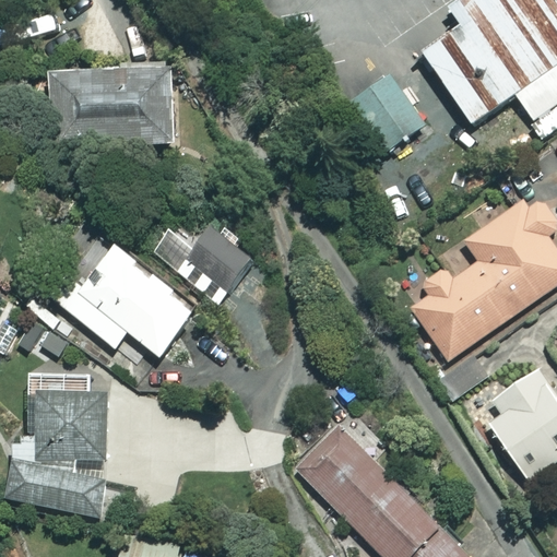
[(528,147),(556,127),(556,10),(549,0),(460,0),(442,12),(453,26),(458,34),(442,44),(439,46),(421,59),(472,133),(502,113),(528,147)]
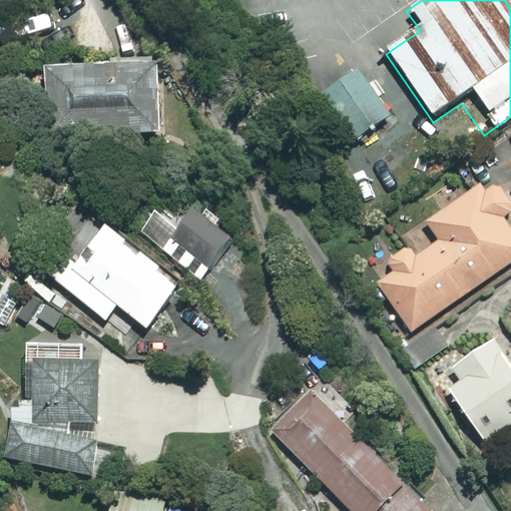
[(158,131),(155,61),(46,66),(49,136),(158,131)]
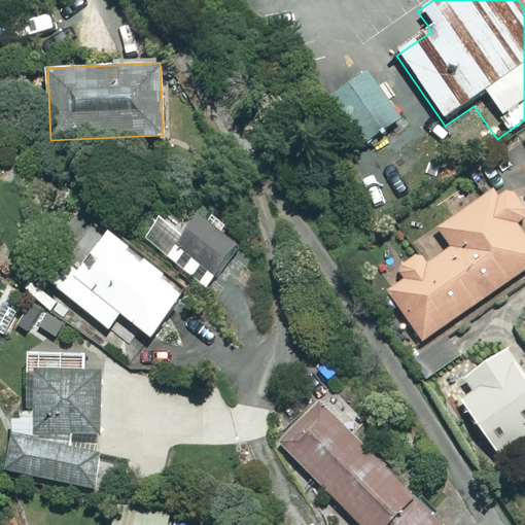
[(400,125),(372,77),(324,105),(352,152),(400,125)]
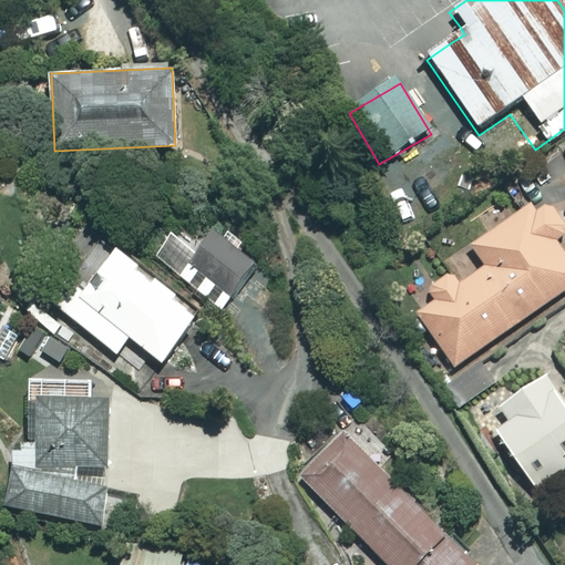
[(530,202),(471,243),(484,262),(456,283),(452,275),(443,274),(431,284),(429,291),(434,299),(417,312),(454,368),(564,288),(564,255),(554,239),(564,234),(564,224),(552,203),(542,204),(535,209),(530,202)]
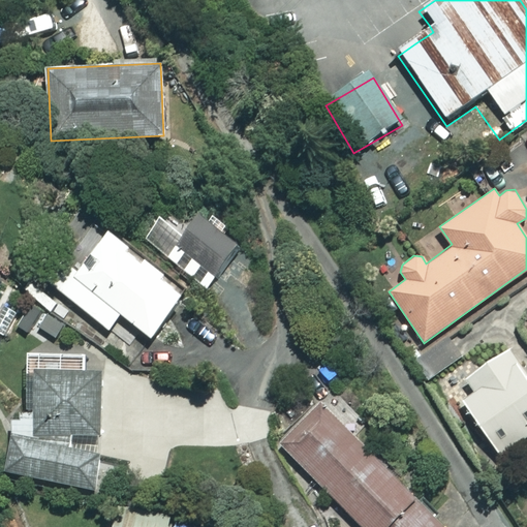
[(185,234),(161,214),(143,239),(205,287),(239,244),(200,214),(185,234)]
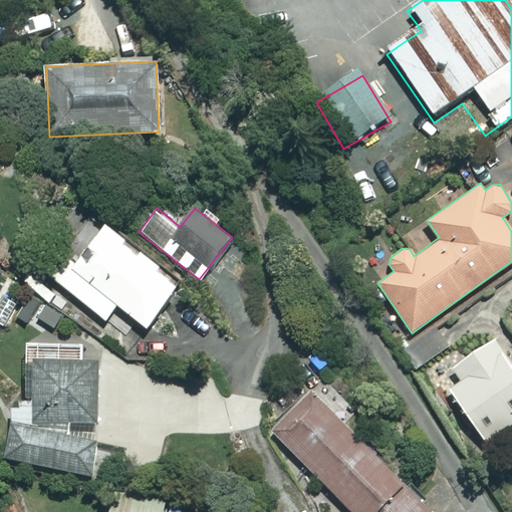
[(102,221),(70,261),(59,253),(45,271),(104,319),(116,304),(145,326),(180,283),(102,221)]
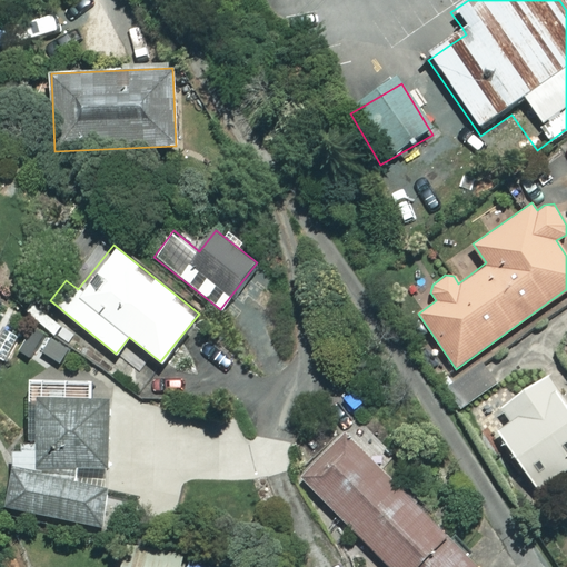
[(566,404),(547,371),(489,418),(531,486),(547,477),(550,480),(566,469),(566,404)]
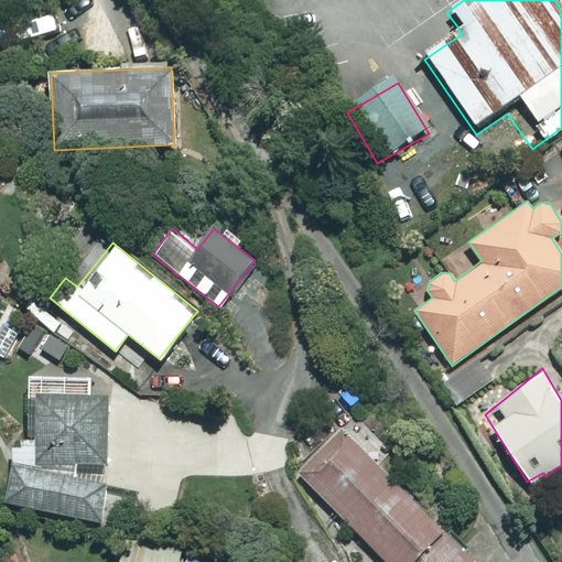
[(106,525),(115,490),(112,393),(92,393),(92,378),(33,379),(34,441),(9,441),(9,463),(0,497),(106,525)]
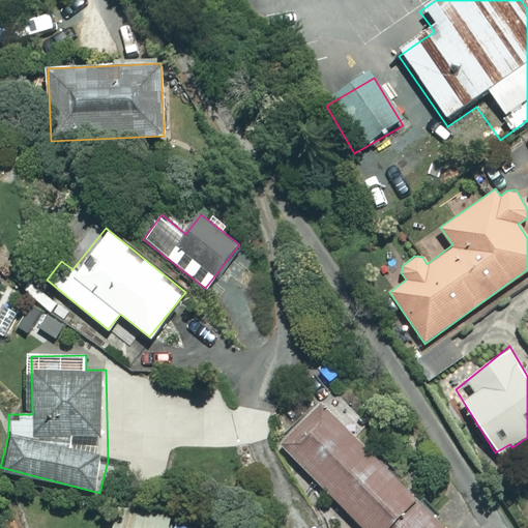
[(445,527),(322,403),(280,444),(361,527),(445,527)]
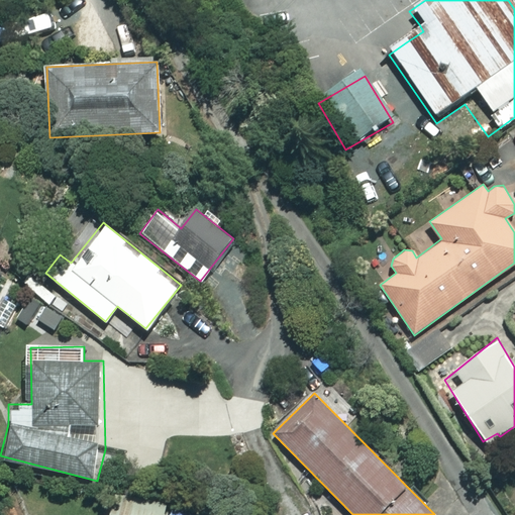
[(162,514),(165,501),(116,492),(112,514),(162,514)]
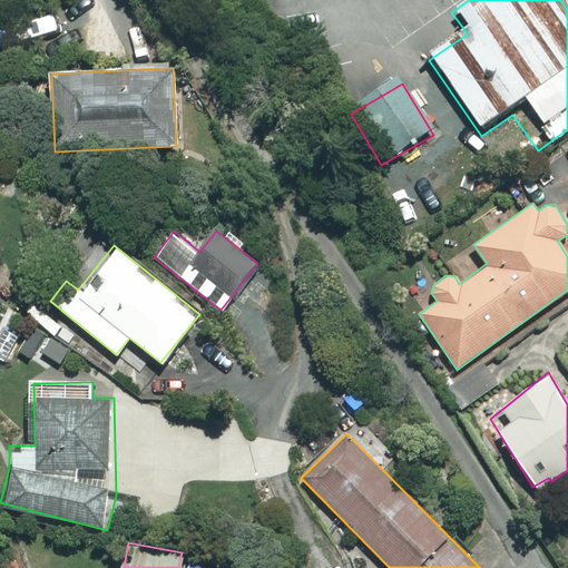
All buildings are outlined.
